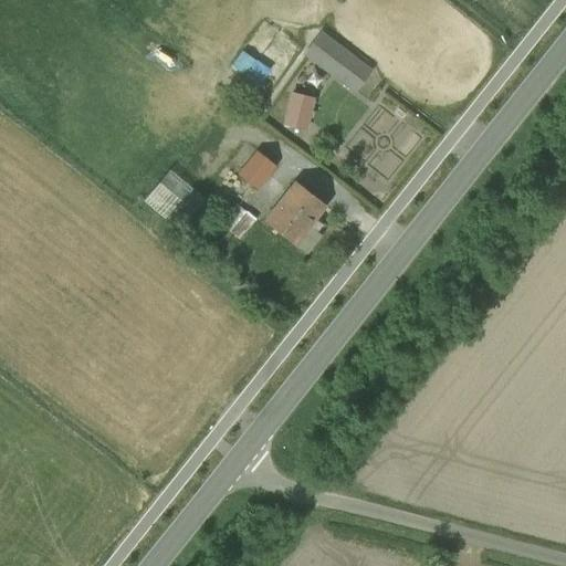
[(364,75),(318,41),(308,54),(354,88),(364,75)]
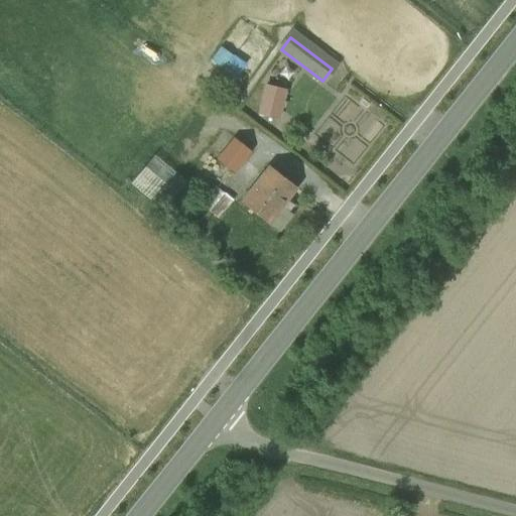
[(266,86),(259,113),(279,118),(286,90),(266,86)]
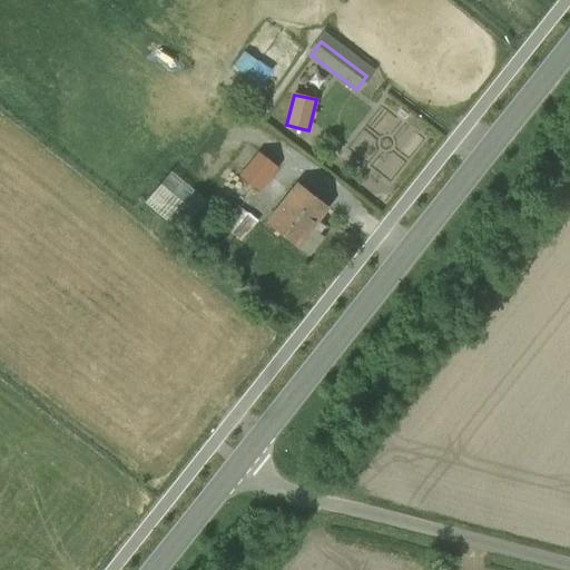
[(261,154),(242,177),(258,189),(276,167),(261,154)]
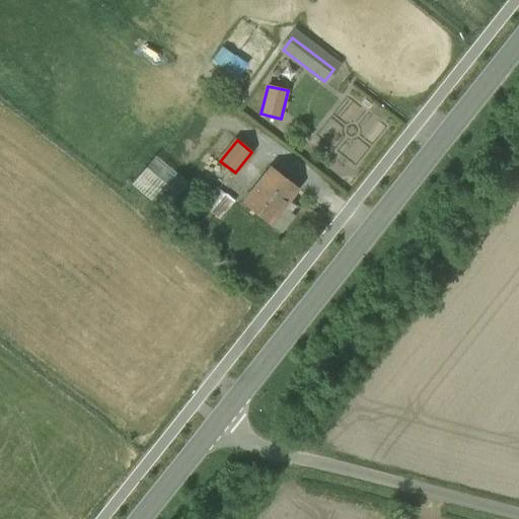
[(177,193),(146,167),(134,182),(165,209),(177,193)]
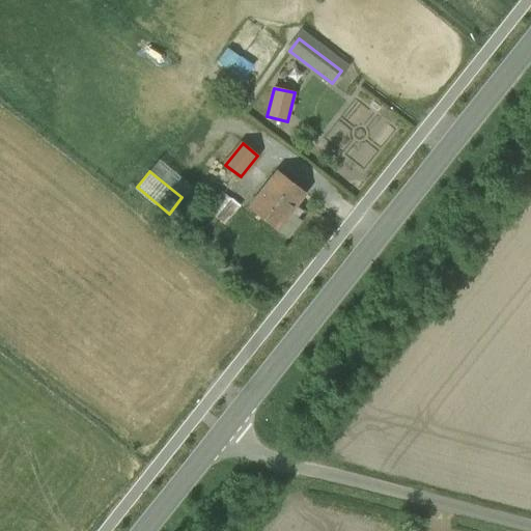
[(277,171),(248,206),(277,229),(305,193),(277,171)]
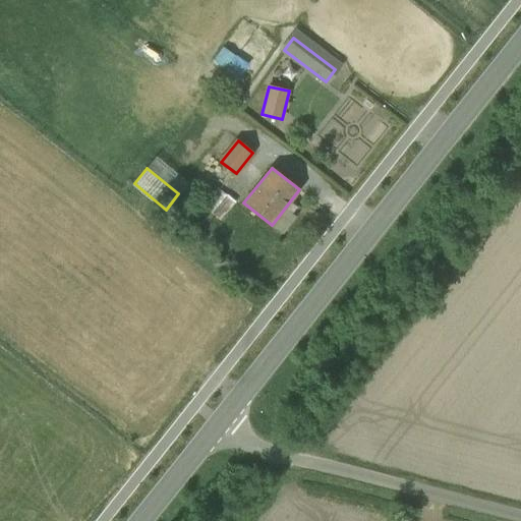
[(216,184),(200,203),(222,219),(236,200),(216,184)]
